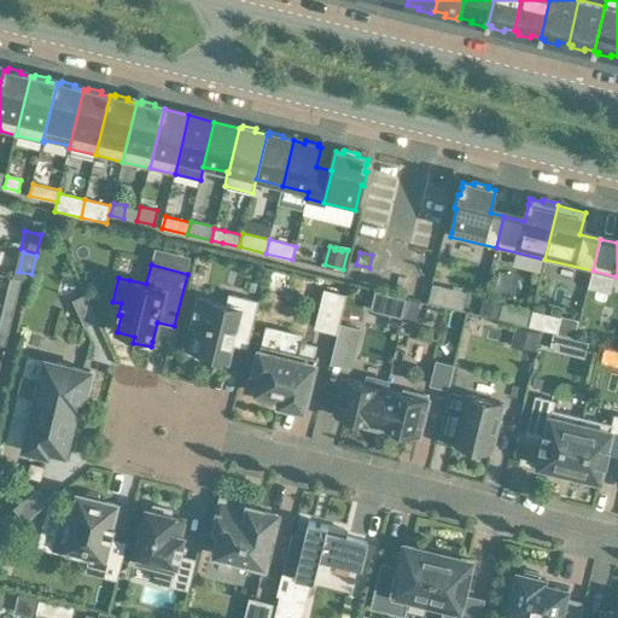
[(4,304),(15,308),(22,280),(10,278),(4,304)]
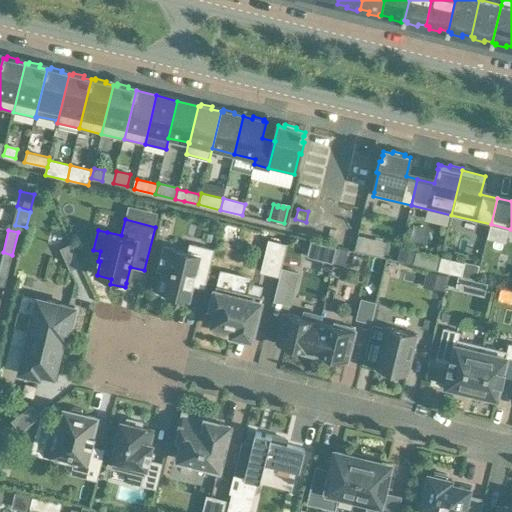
[(280,276),(281,269),(287,245),(269,240),(261,271),(280,276)]
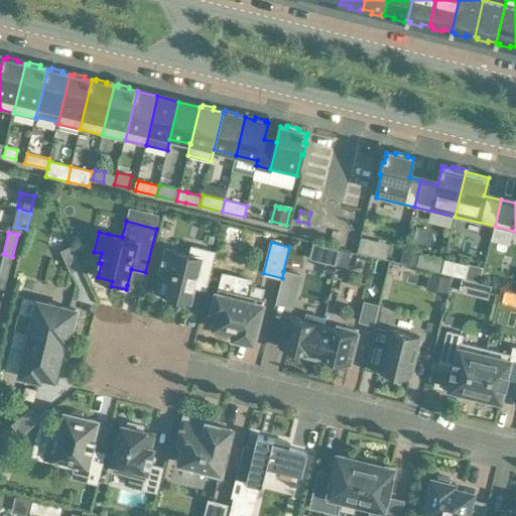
[(82,267),(72,245),(60,250),(71,272),(82,267)]
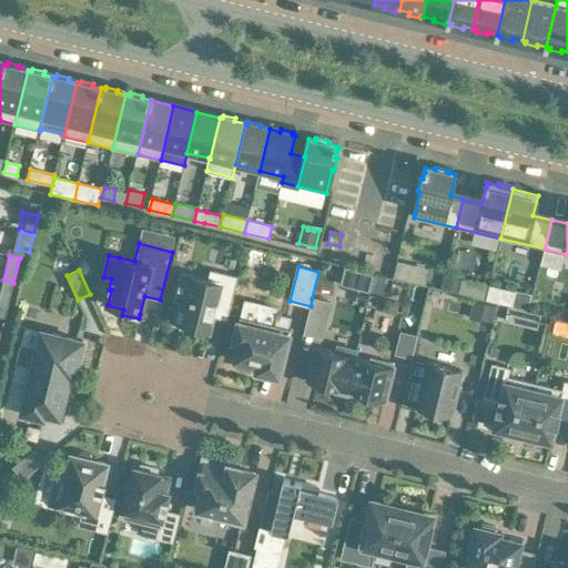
[(196,327),(199,328),(211,326),(213,316),(227,320),(237,276),(211,270),(208,280),(182,274),(176,298),(182,300),(176,323),(179,323),(180,328),(193,332),(196,327)]
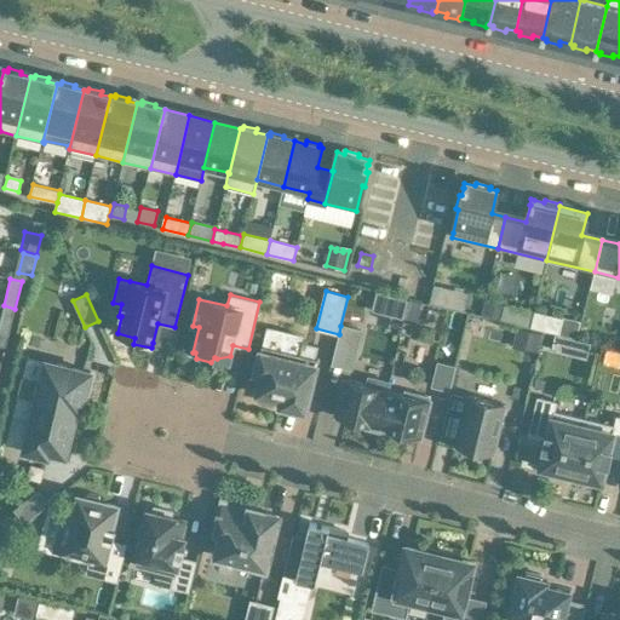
[(477,298),(474,313),(480,314),(483,300),(477,298)]
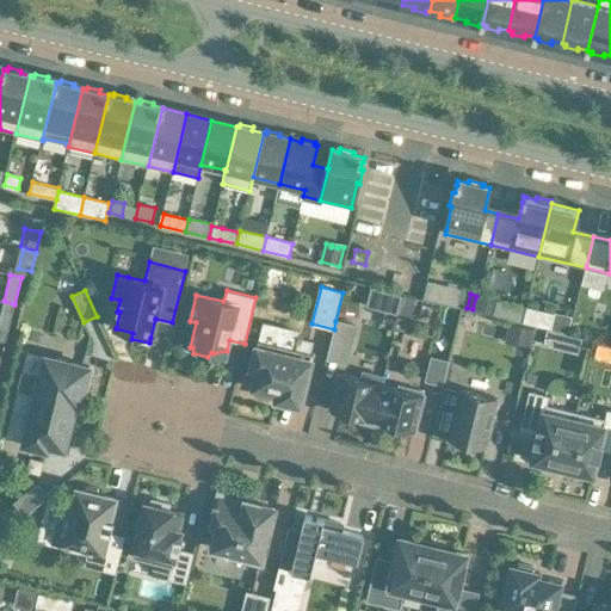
[(480,294),(476,310),(494,315),(498,300),(498,298),(480,294)]
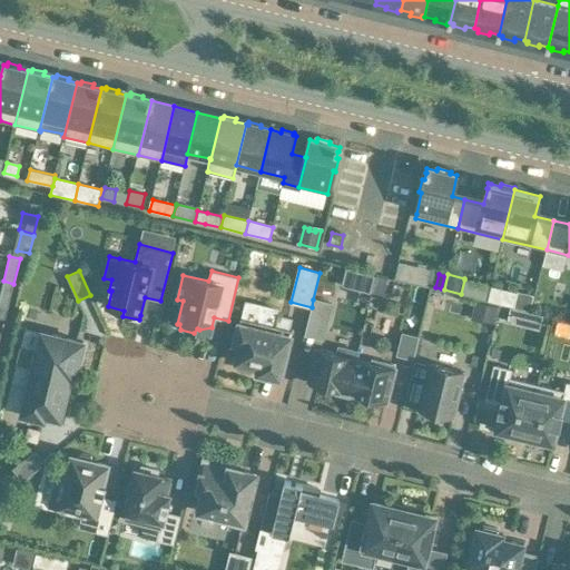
[(0,294),(0,305),(8,307),(13,284),(3,281),(0,294)]
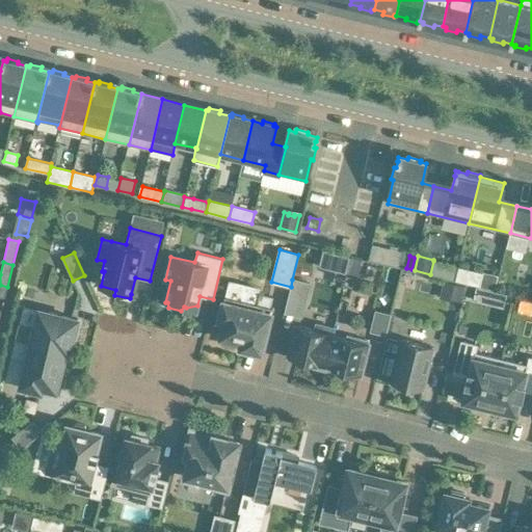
[(483,280),(481,287),(495,290),(498,276),(490,274),(483,280)]
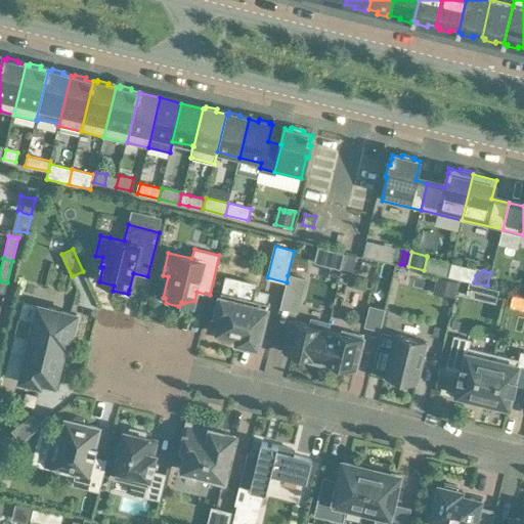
[(305,279),(288,275),(287,282),(280,305),(297,309),(305,279)]
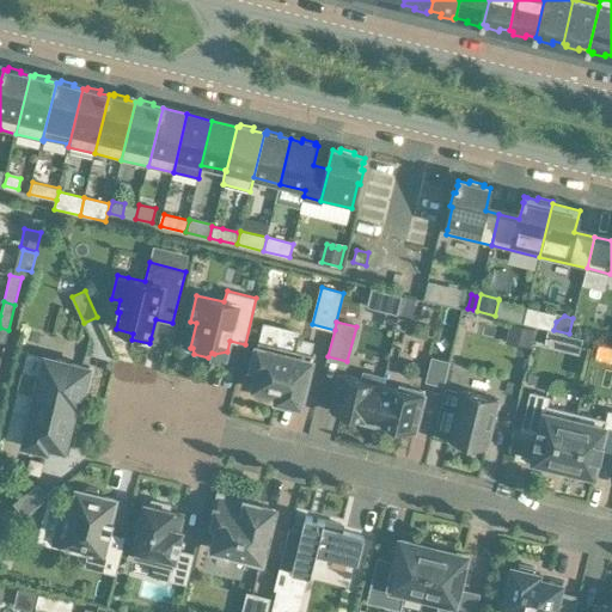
[(512,326),(507,342),(528,348),(533,331),(512,326)]
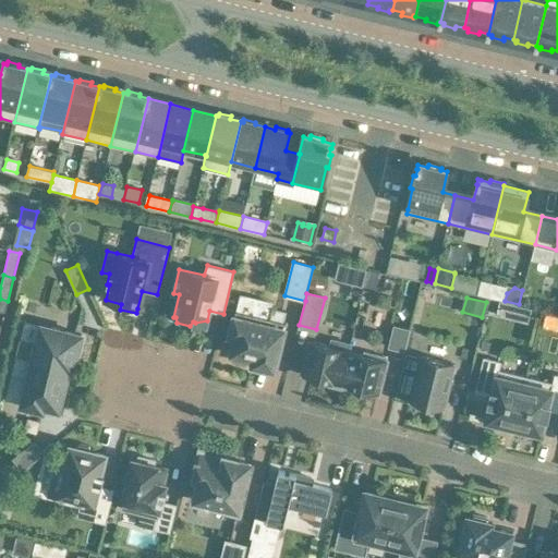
[(532,319),(532,305),(502,304),(502,318),(532,319)]
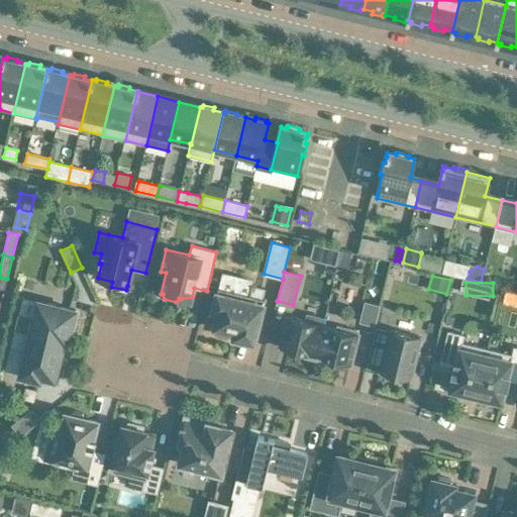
[(263,299),(265,289),(253,286),(252,285),(249,296),(218,288),(213,311),(218,312),(214,328),(234,333),(233,338),(254,343),(265,299),(263,299)]
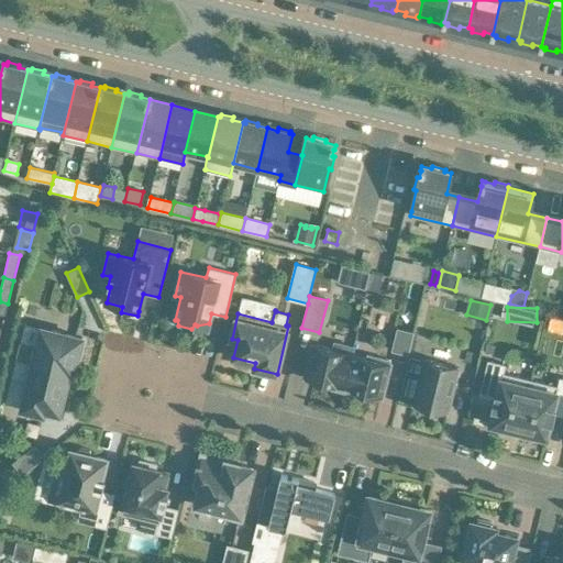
[(20,343),(15,360),(33,364),(69,373),(73,374),(74,374),(74,372),(77,359),(83,338),(42,328),(36,348),(20,343)]
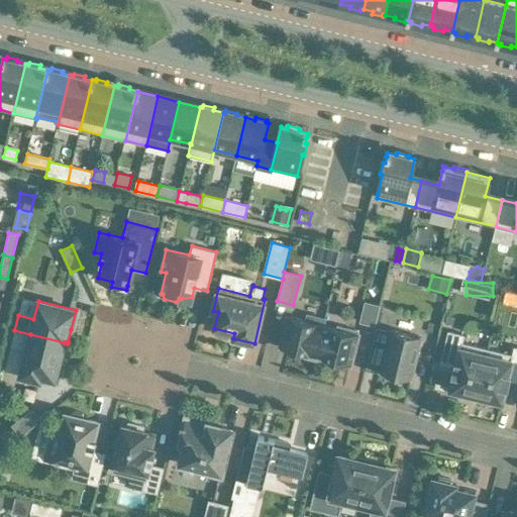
[(360,322),(374,325),(379,306),(366,302),(360,322)]
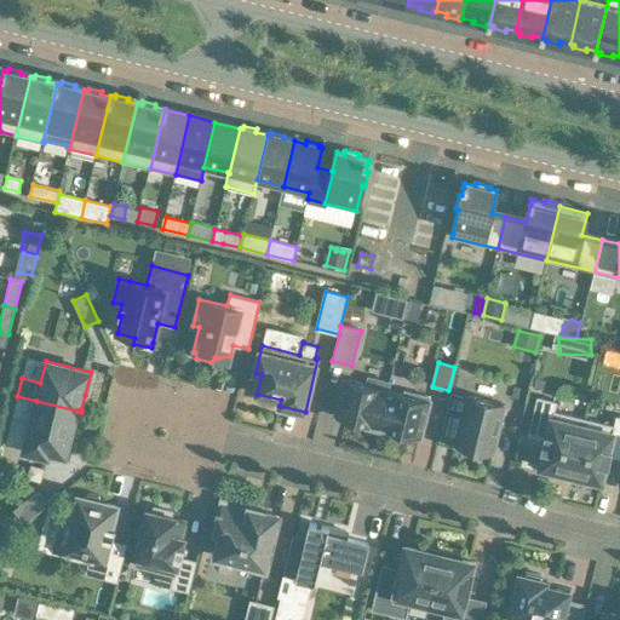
[(377,432),(389,383),(368,377),(367,385),(345,379),(336,417),(362,424),(361,428),(377,432)]
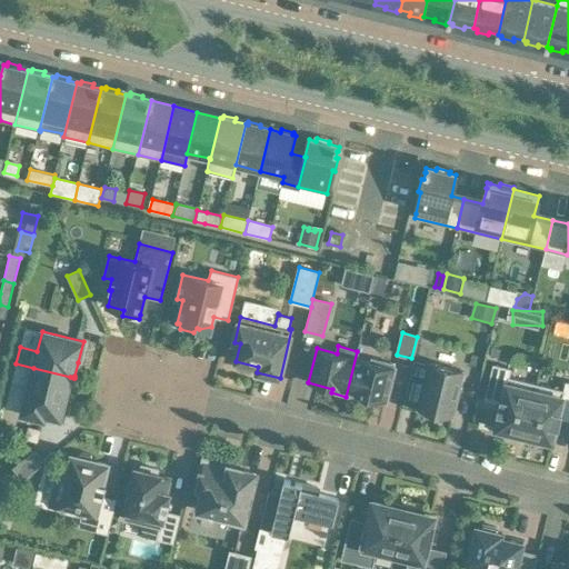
[(358,351),(357,351),(346,397),(361,400),(362,396),(386,401),(395,363),(371,358),(370,361),(356,358),(358,351)]
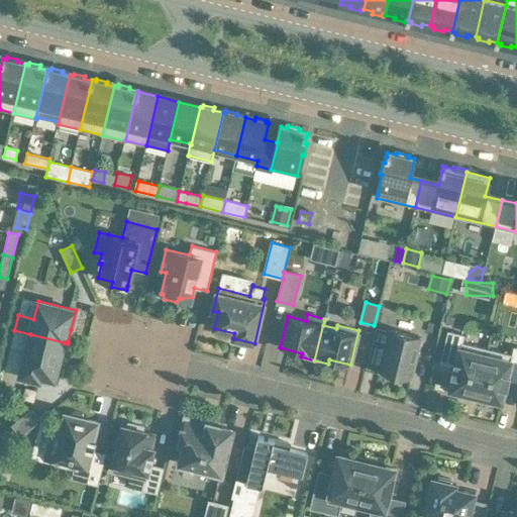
[(14,330),(10,348),(25,352),(20,376),(39,381),(40,377),(55,380),(63,346),(64,342),(30,334),(14,330)]
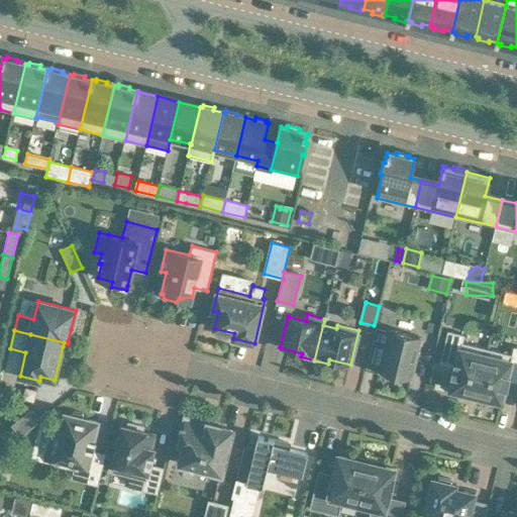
[(420,337),(391,330),(380,373),(410,380),(420,337)]
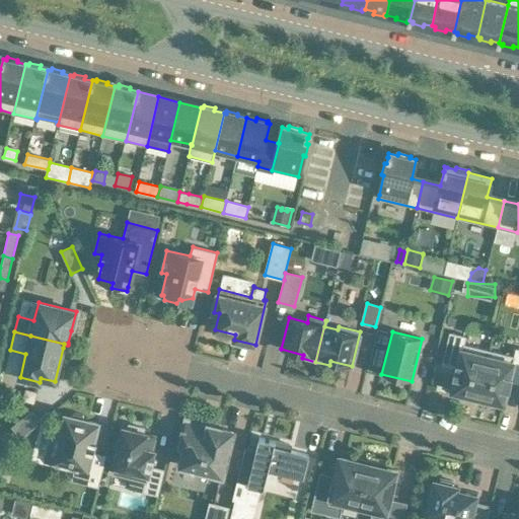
[(461,397),(476,401),(490,350),(465,344),(467,336),(450,331),(442,363),(455,367),(455,370),(453,376),(455,377),(452,391),(462,393),(461,397)]
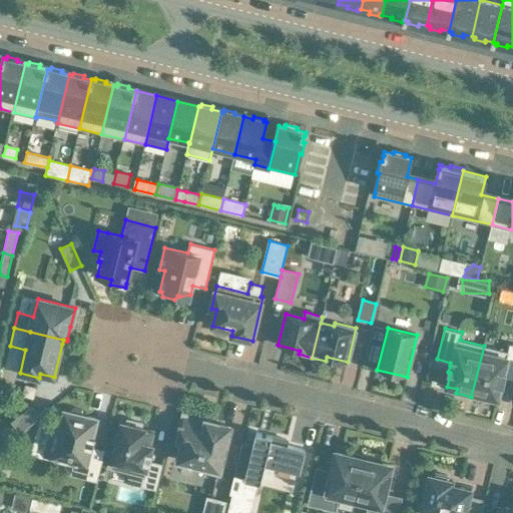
[(508,352),(484,346),(471,397),(486,401),(488,396),(498,399),(501,385),(503,386),(506,376),(512,377),(512,344),(510,344),(508,352)]
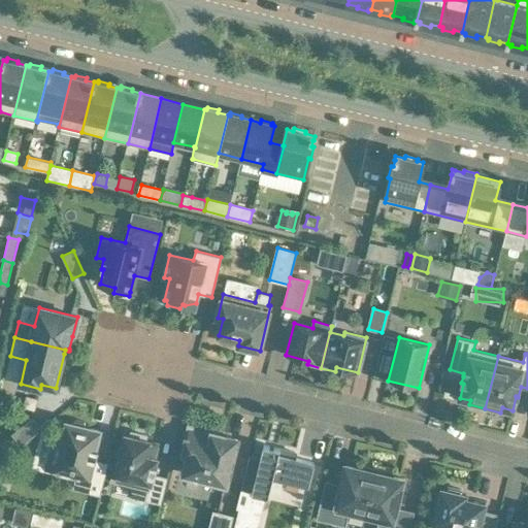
[(12,434),(21,444),(41,429),(32,418),(12,434)]
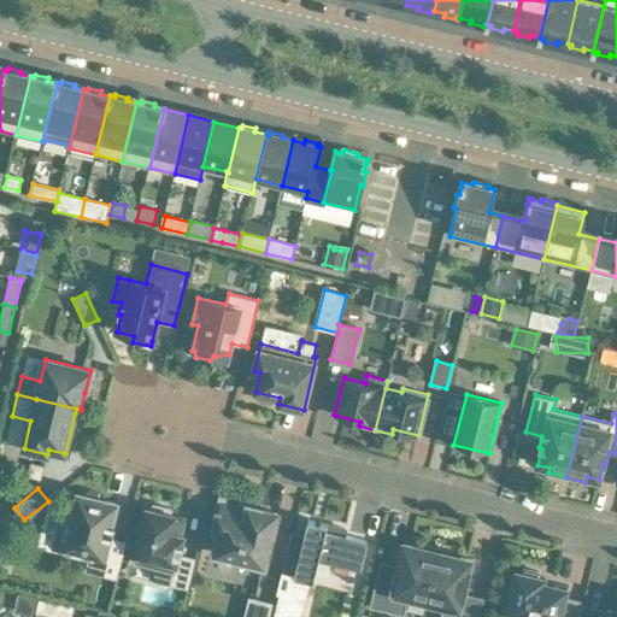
[(72,515),(63,512),(54,547),(90,556),(87,571),(117,579),(127,541),(112,538),(116,524),(111,524),(117,503),(100,499),(99,493),(88,491),(83,495),(78,494),(72,515)]
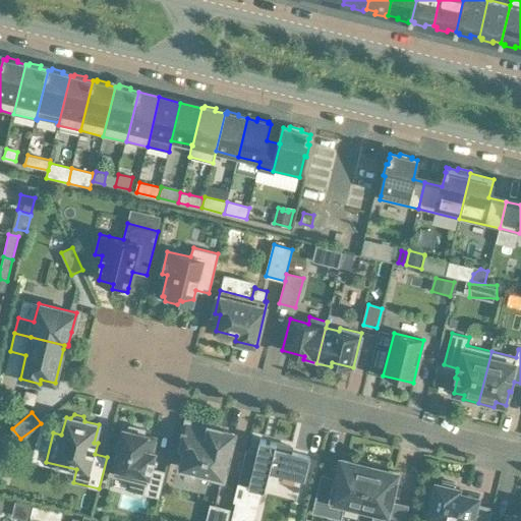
[(185,448),(181,467),(223,477),(234,432),(210,426),(209,429),(186,423),(181,447),(185,448)]
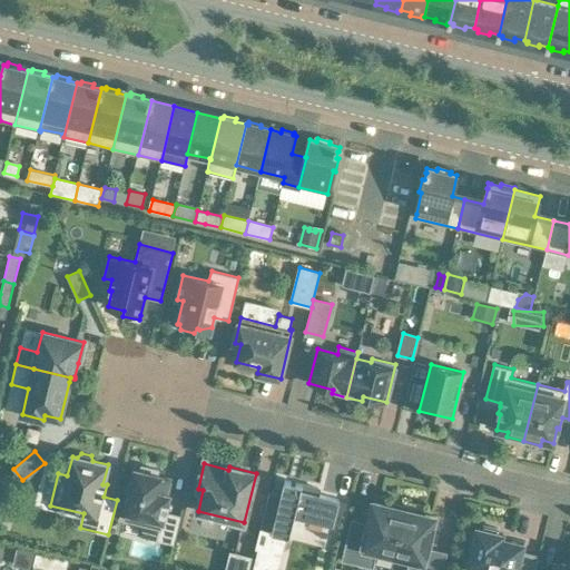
[(170,478),(169,478),(157,474),(158,470),(141,467),(140,471),(136,470),(123,520),(159,529),(157,540),(174,543),(180,517),(167,513),(170,503),(168,502),(169,494),(167,494),(170,479),(170,478)]
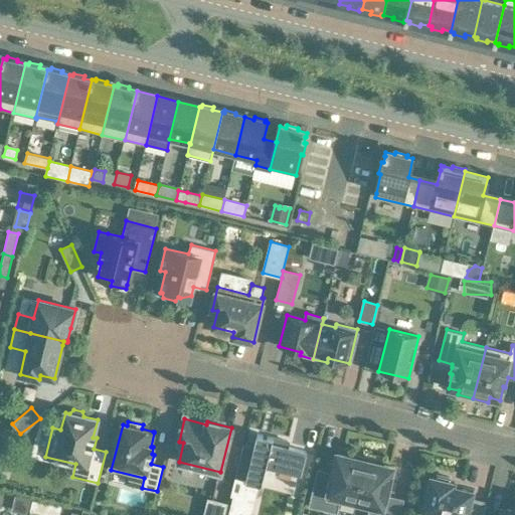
[(232,497),(227,514),(251,514),(260,485),(262,485),(267,465),(301,474),(301,473),(302,473),(307,452),(287,447),(288,442),(258,435),(253,448),(243,445),(235,477),(235,478),(230,497),(232,497)]
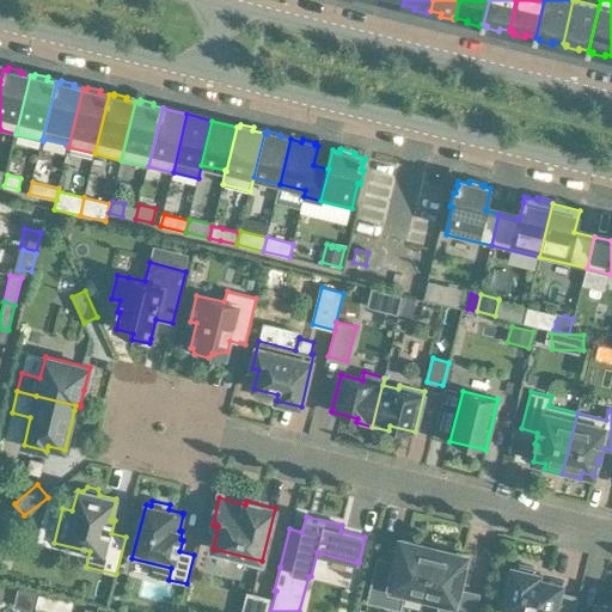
[(201,530),(197,543),(207,545),(208,538),(204,537),(206,531),(201,530)]
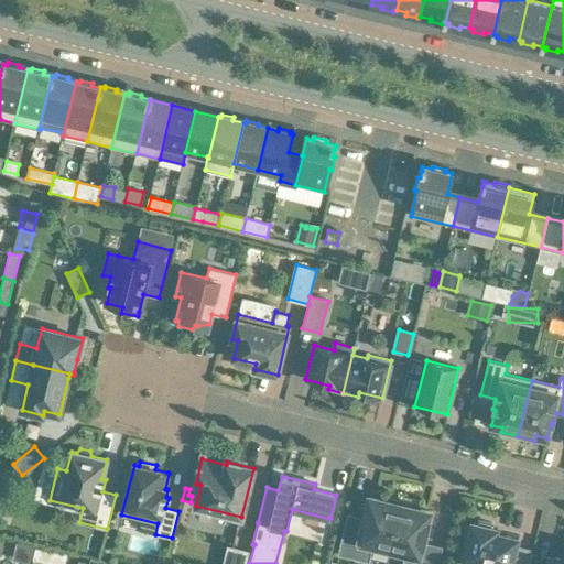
[(390,550),(402,501),(387,498),(386,501),(369,497),(365,518),(348,513),(338,554),(369,563),(373,546),(390,550)]
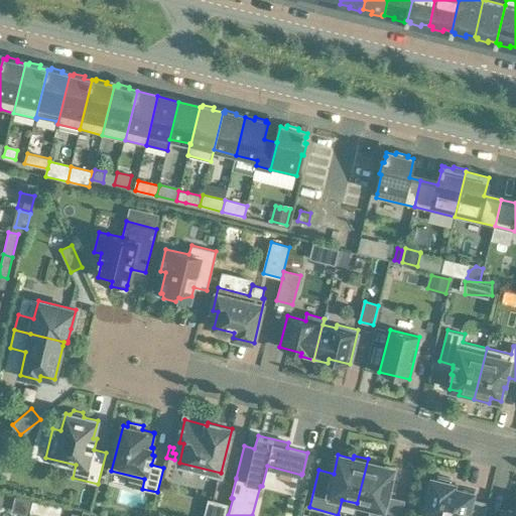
[(381,463),(368,459),(357,503),(371,506),(368,515),(401,515),(405,500),(387,496),(394,469),(381,465),(381,463)]
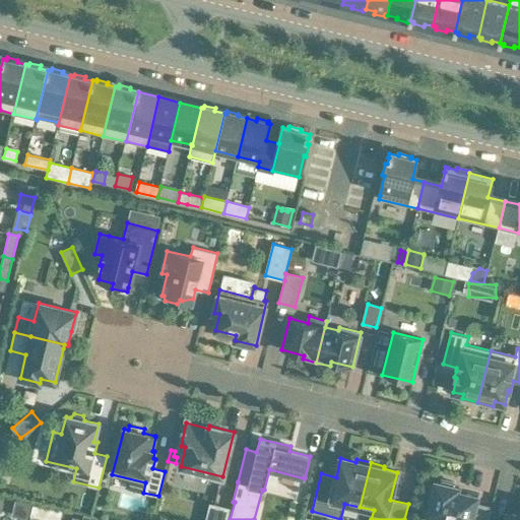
[(440,482),(436,481),(435,485),(431,485),(428,499),(431,500),(426,519),(488,519),(492,508),(476,504),(478,496),(458,492),(459,488),(454,485),(455,482),(441,478),(440,482)]
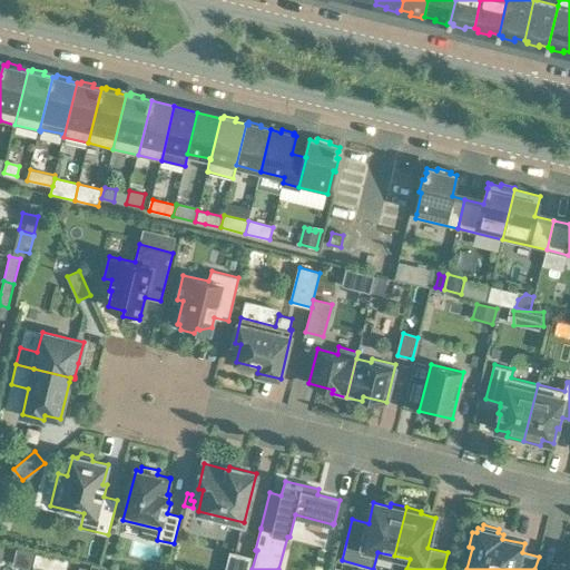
[(13,566),(31,569),(35,553),(18,550),(13,566)]
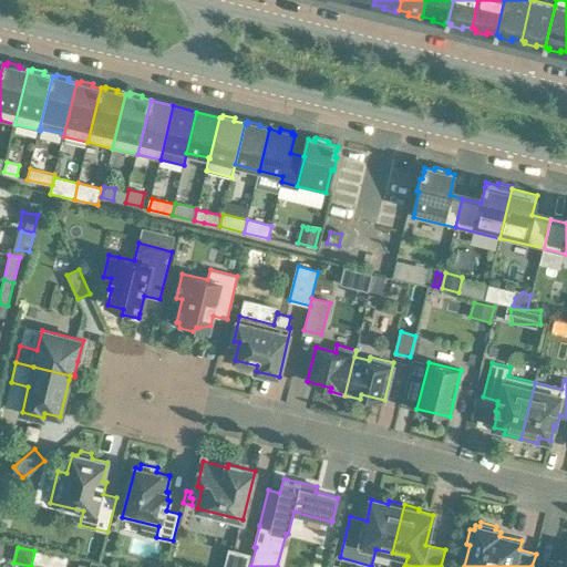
[(229,549),(225,566),(246,566),(250,555),(229,549)]
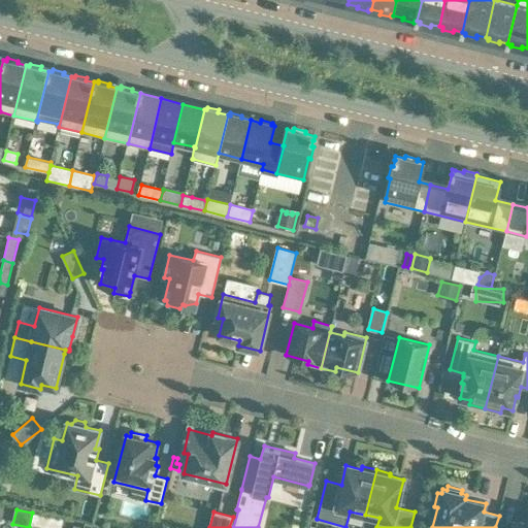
[(52,515),(47,527),(61,527),(64,518),(52,515)]
